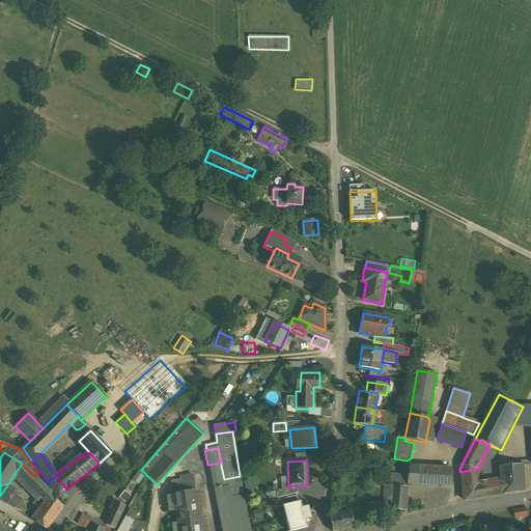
[(34,476),(22,464),(15,474),(18,475),(30,487),(37,479),(34,476)]
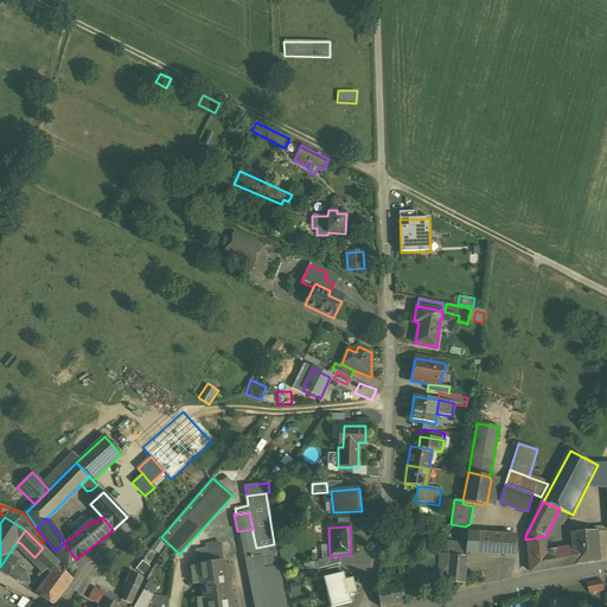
[(599,531),(575,534),(577,555),(577,564),(592,563),(601,561),(599,531)]
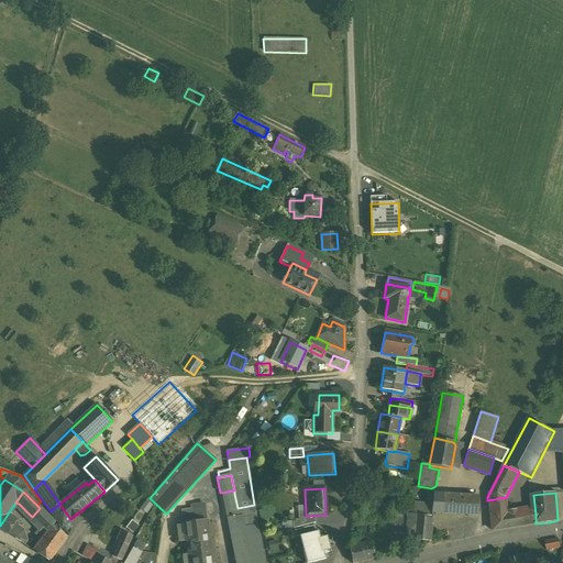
[(234,494),(223,496),(225,510),(238,508),(234,494)]
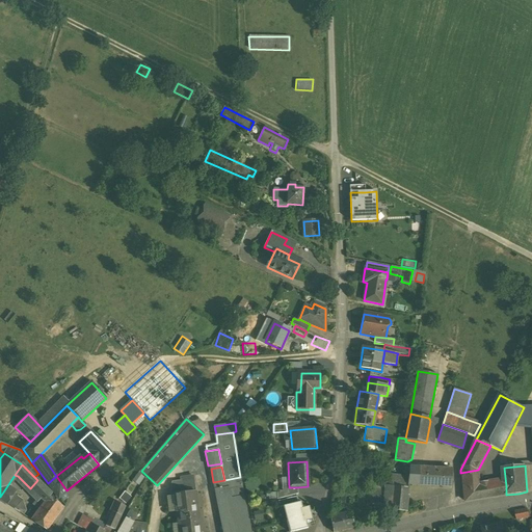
[(420,469),(410,469),(410,468),(408,484),(409,484),(419,484),(420,469)]
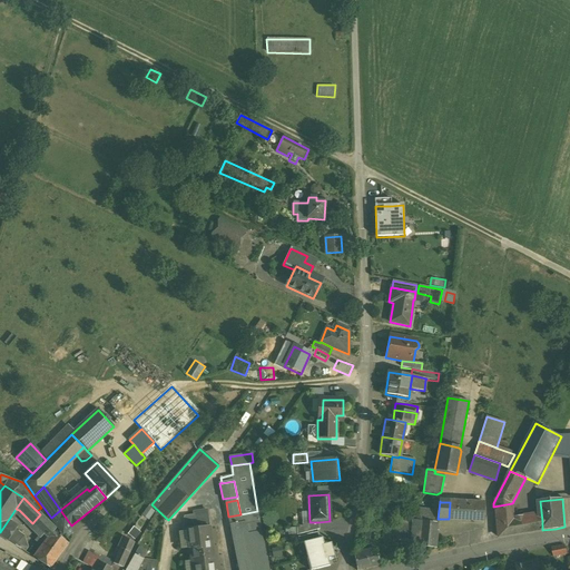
[(484,503),(450,502),(449,519),(483,521),(484,503)]
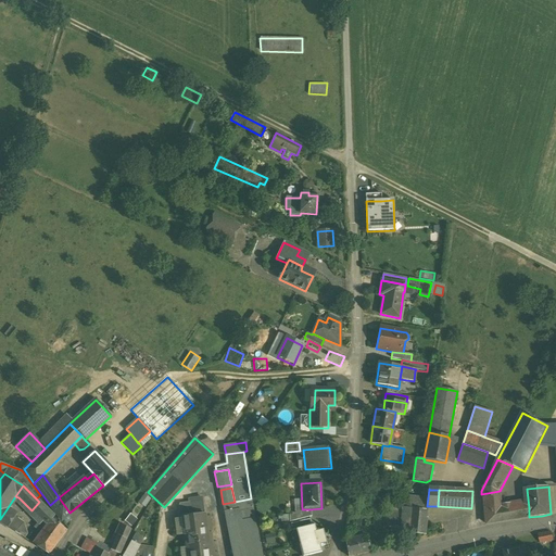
[(500,491),(481,494),(484,525),(497,522),(498,516),(500,516),(500,513),(518,510),(518,505),(502,508),(500,491)]
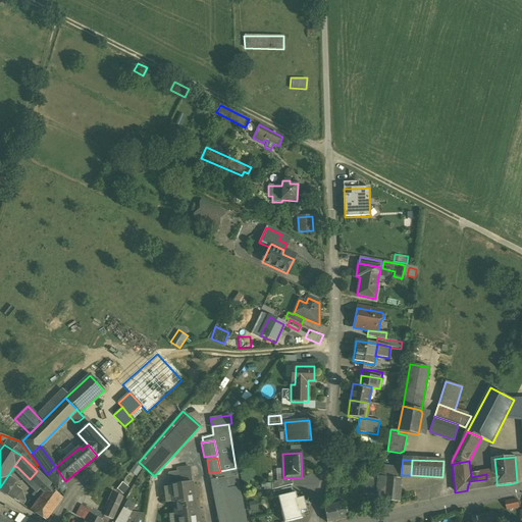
[(137,475),(141,467),(136,464),(131,472),(137,475)]
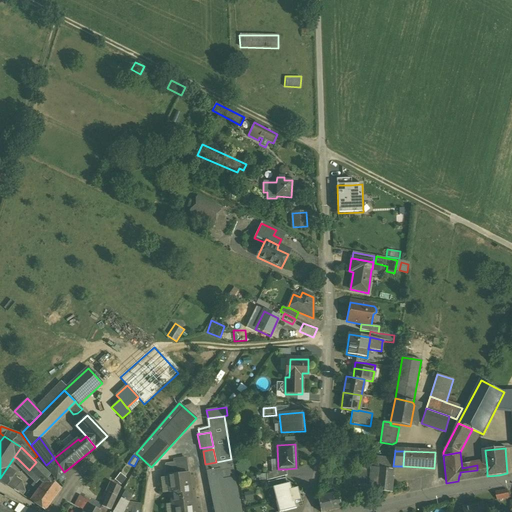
[(372,456),(370,466),(370,472),(368,490),(390,493),(393,469),(393,466),(394,459),(372,456)]
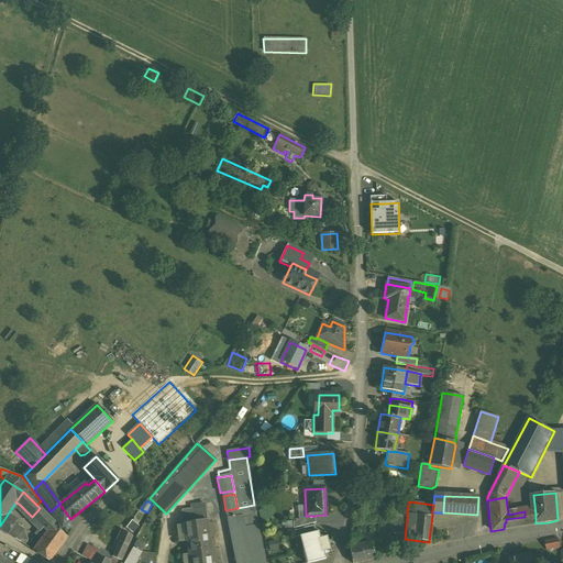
[(70,519),(59,504),(51,511),(62,527),(70,519)]
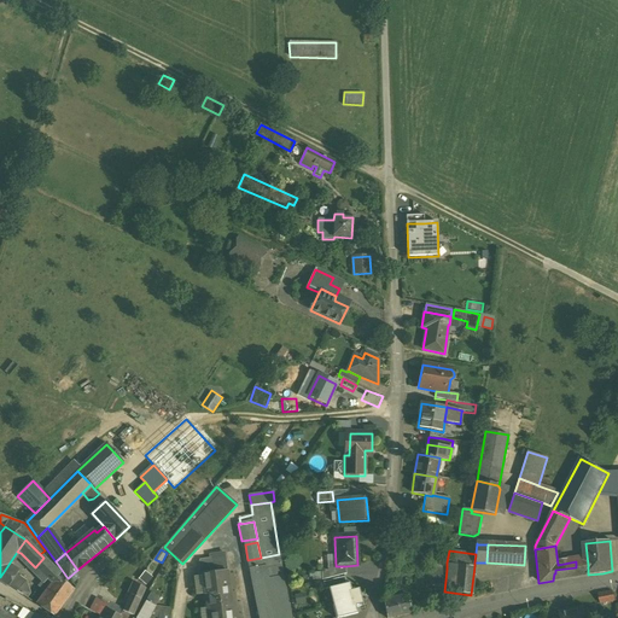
[(223,553),(210,555),(213,573),(226,571),(223,553)]
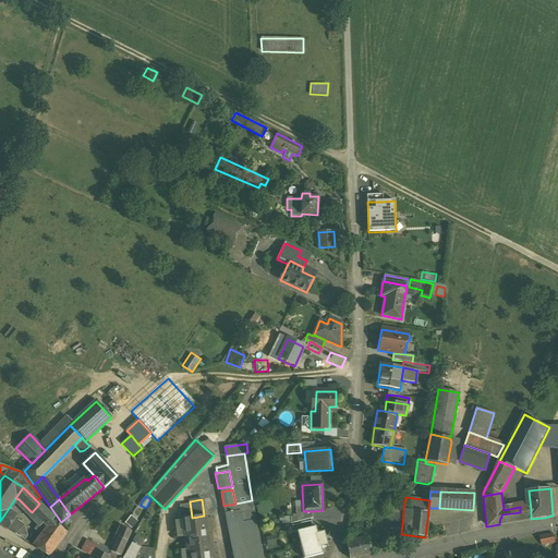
[(235,504),(223,506),(233,557),(261,557),(255,529),(254,521),(255,521),(252,500),(235,504)]
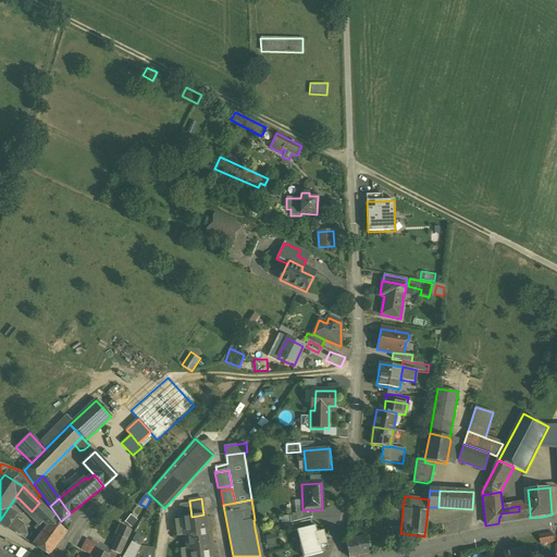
[(53,517),(39,503),(32,511),(40,520),(46,527),(50,520),(53,517)]
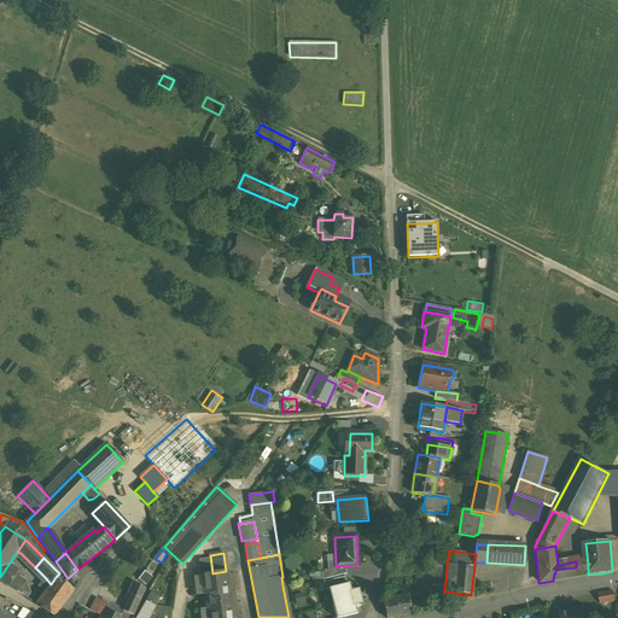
[(576,567),(555,570),(555,573),(554,573),(553,581),(588,575),(588,565),(576,567)]
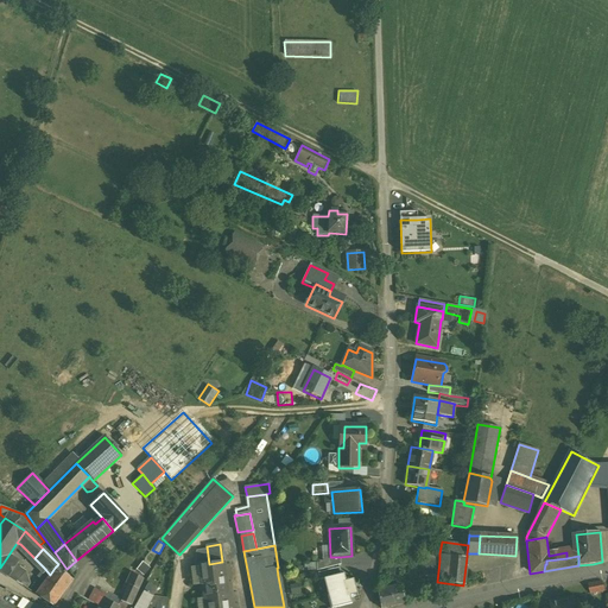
[(14,562),(7,557),(0,568),(0,571),(8,577),(16,567),(16,565),(14,562)]
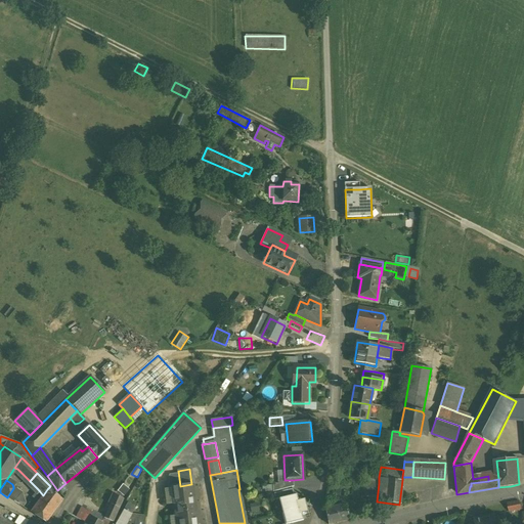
[(285,480),(277,481),(278,484),(272,484),(272,492),(294,487),(293,480),(285,480)]
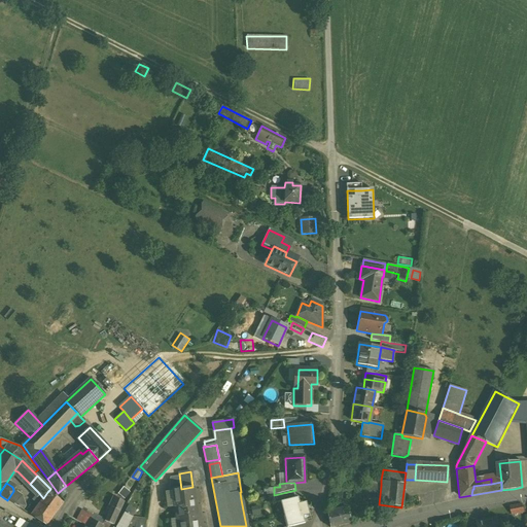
[(381,486),(362,486),(361,506),(379,505),(379,504),(381,486)]
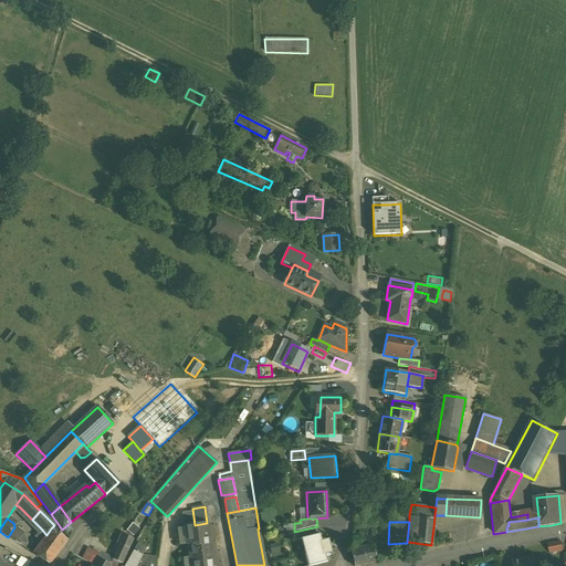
[(133,523),(126,532),(130,535),(137,527),(133,523)]
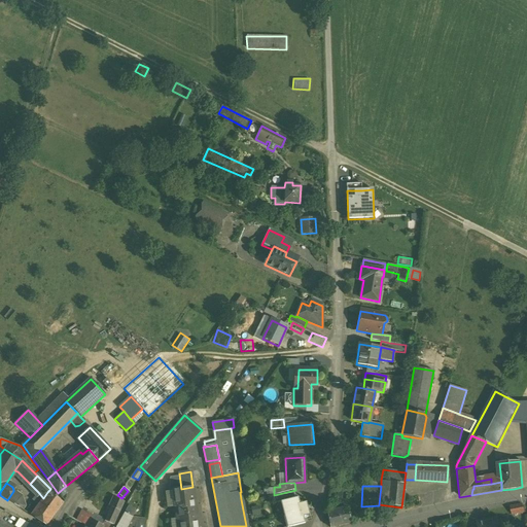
[(180,489),(172,490),(176,526),(197,526),(192,487),(181,489),(180,489)]
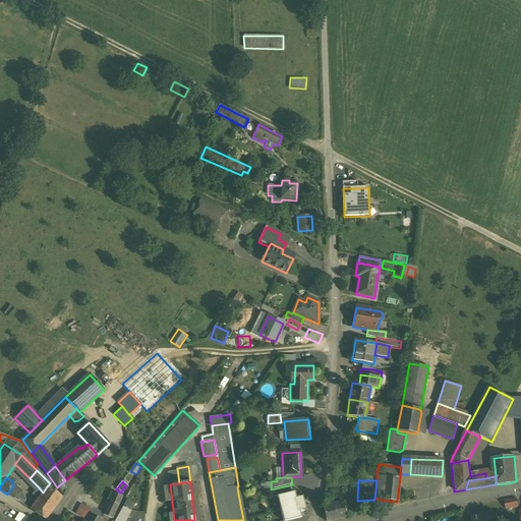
[(39,499),(31,510),(46,520),(62,498),(48,487),(51,484),(50,483),(47,486),(43,493),(39,499)]
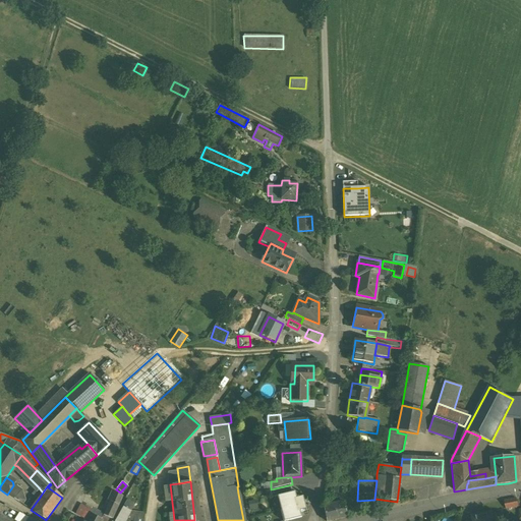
[(21,490),(13,485),(7,495),(22,505),(24,501),(21,490)]
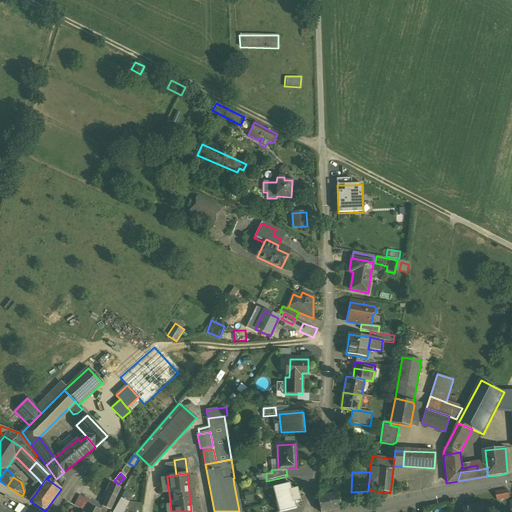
[(37,478),(32,486),(38,490),(42,484),(37,478)]
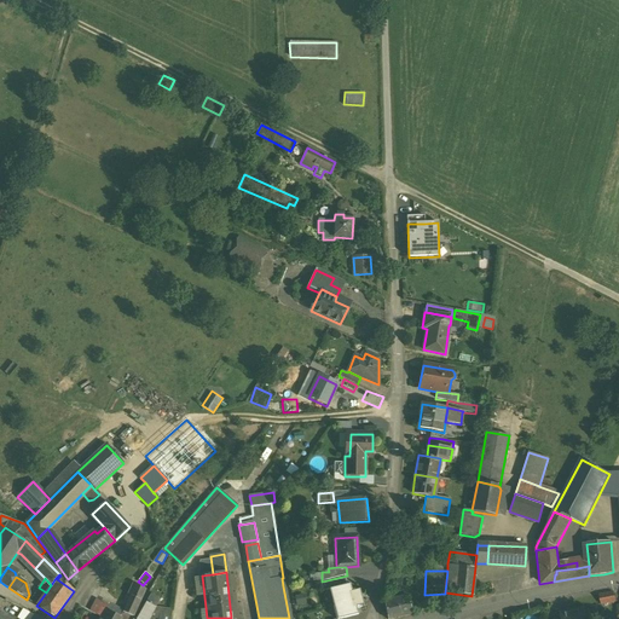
[(345,578),(324,584),(325,591),(329,590),(347,585),(345,578)]
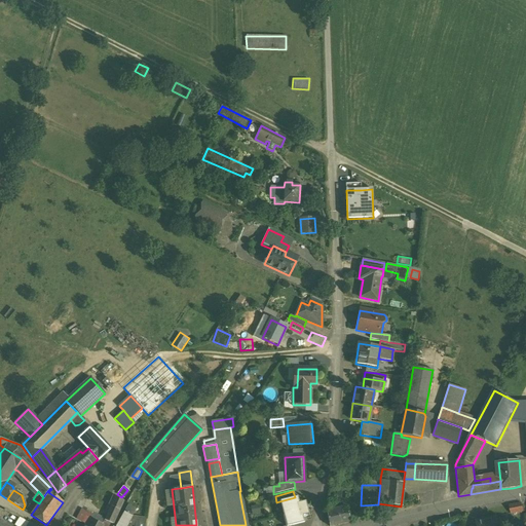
[(124,501),(112,495),(108,504),(112,506),(119,510),(120,511),(124,501)]
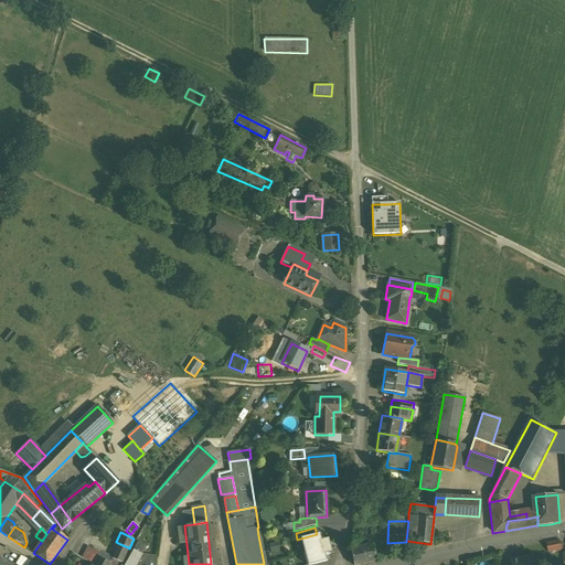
[(317,534),(300,539),(305,552),(330,545),(328,539),(321,540),(319,533),(317,534)]
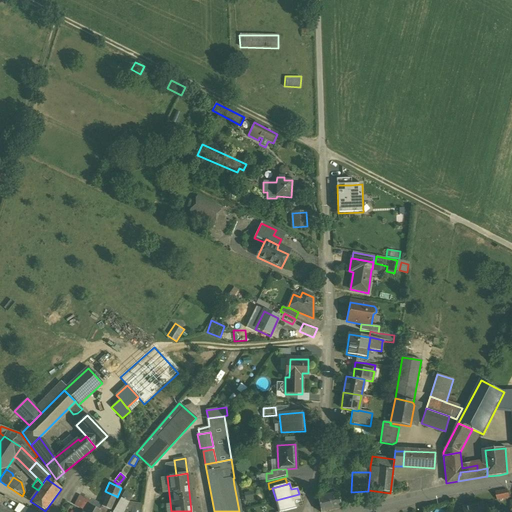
[(507,491),(496,493),(497,500),(509,498),(507,491)]
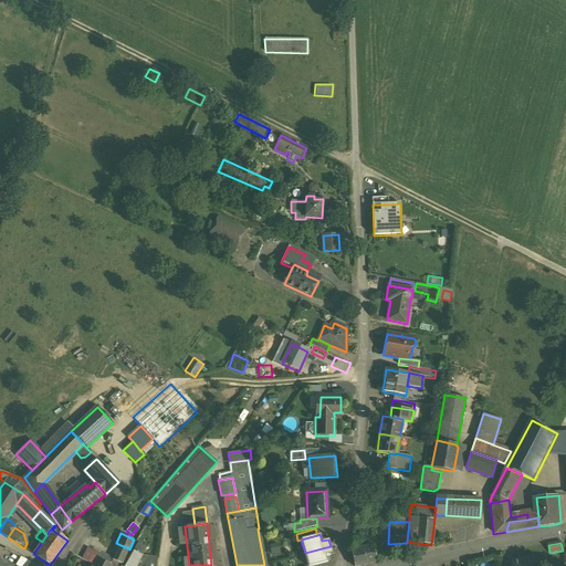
[(128,548),(121,545),(113,559),(118,563),(121,564),(128,548)]
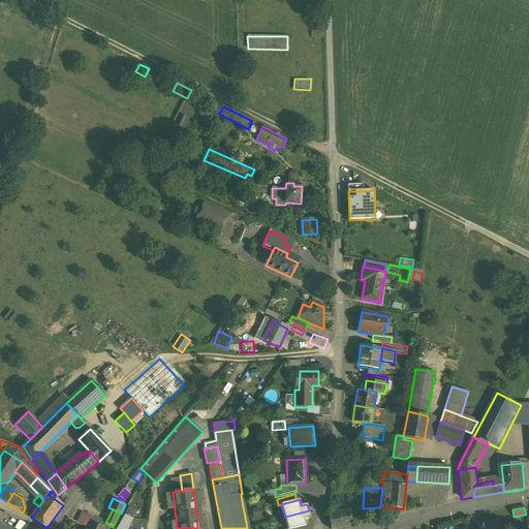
[(348,509),(328,515),(331,528),(335,528),(352,525),(348,509)]
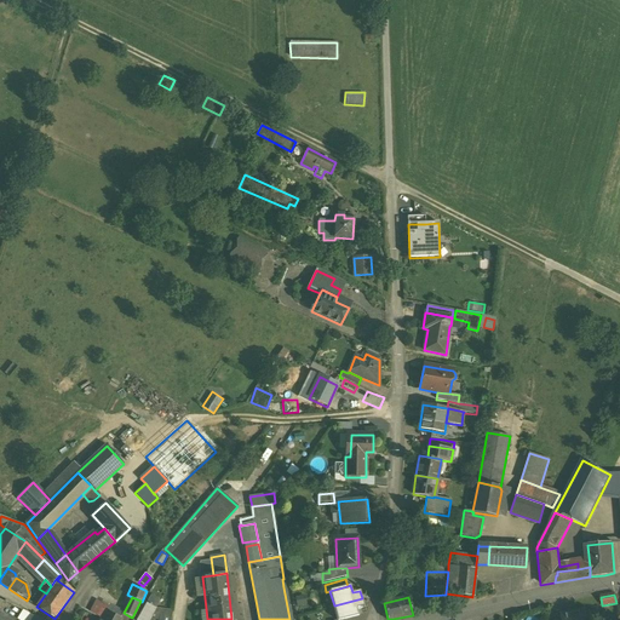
[(362,598),(334,606),(337,619),(342,619),(345,619),(359,615),(356,608),(365,607),(362,598)]
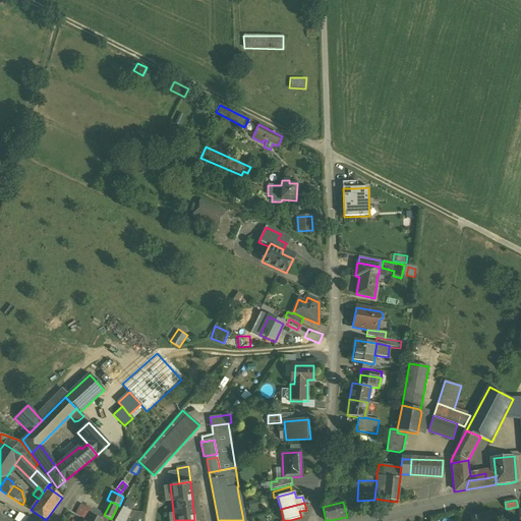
[(104,514),(85,505),(85,506),(80,504),(75,515),(81,518),(87,510),(90,512),(89,513),(101,520),(103,515),(104,514)]
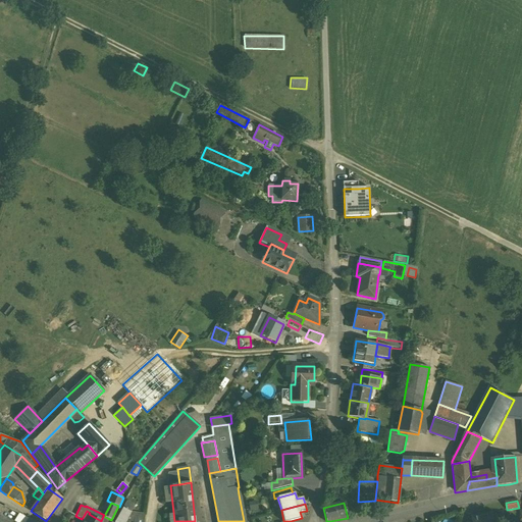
[(132,512),(123,508),(114,521),(125,521),(131,512),(132,512)]
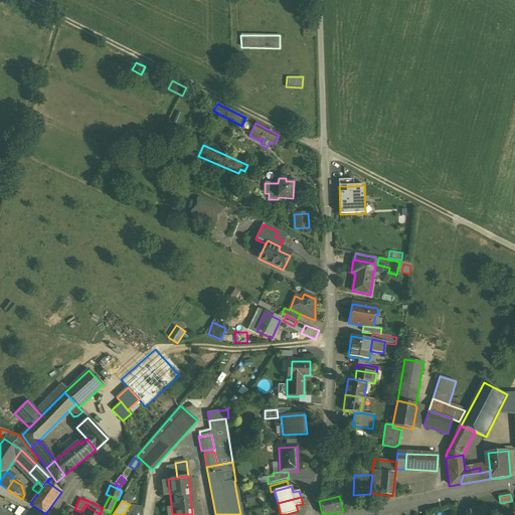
[(141,514),(143,507),(129,505),(124,514),(141,514)]
